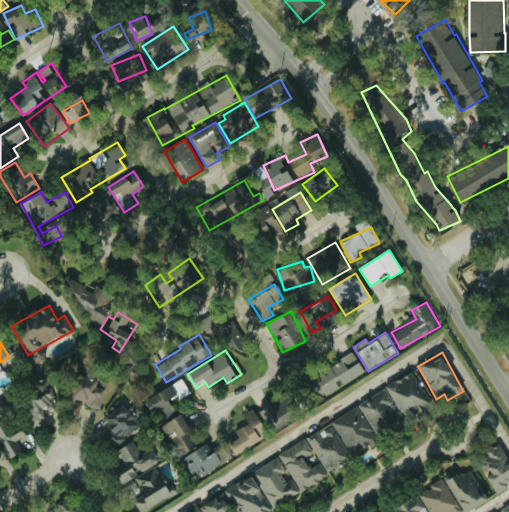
[(308,379),(317,398),(365,375),(355,356),(308,379)]
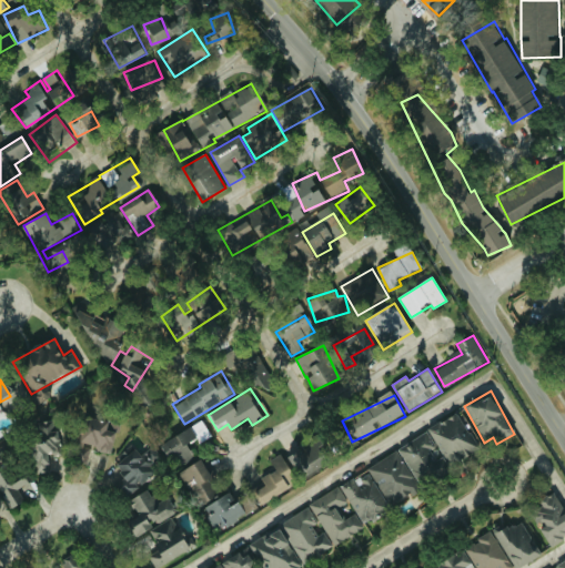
[(483,447),(457,411),(427,432),(452,467),(483,447)]
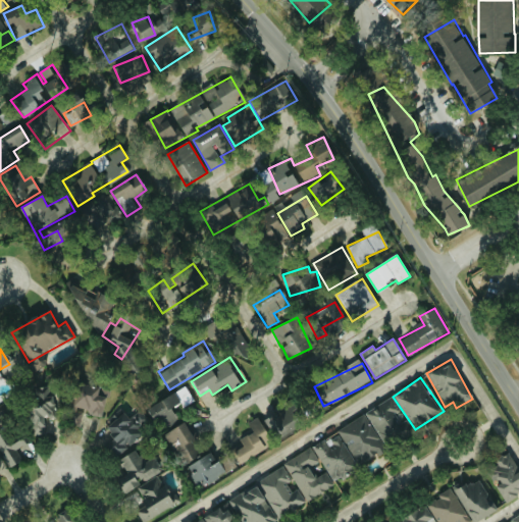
[(103,417),(111,392),(80,381),(71,408),(103,417)]
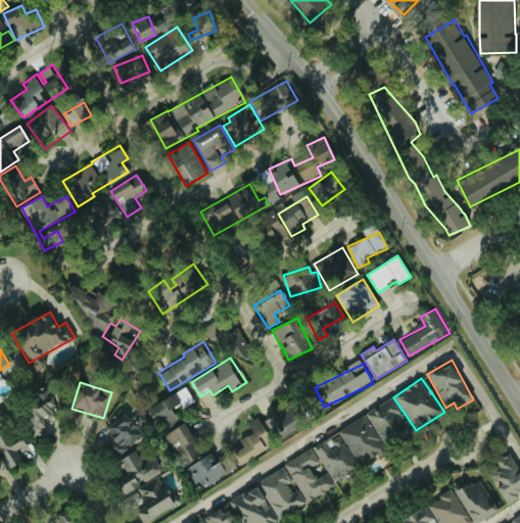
[(147,409),(160,433),(180,423),(172,409),(191,398),(186,388),(147,409)]
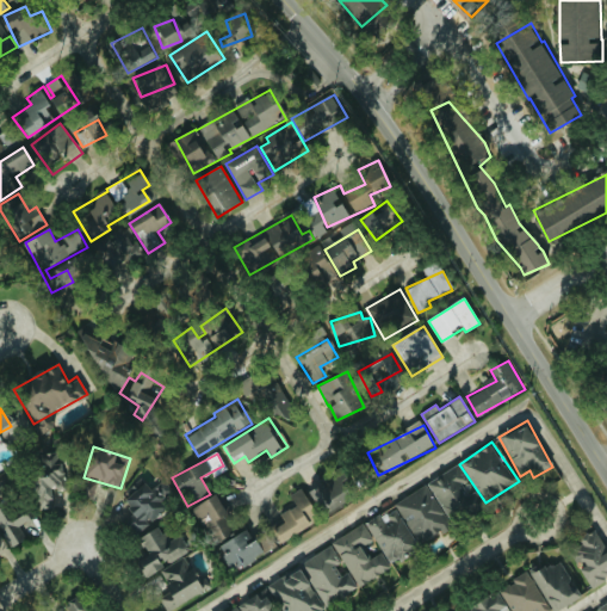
[(428,483),(458,530),(487,511),(470,485),(471,485),(458,464),(428,483)]
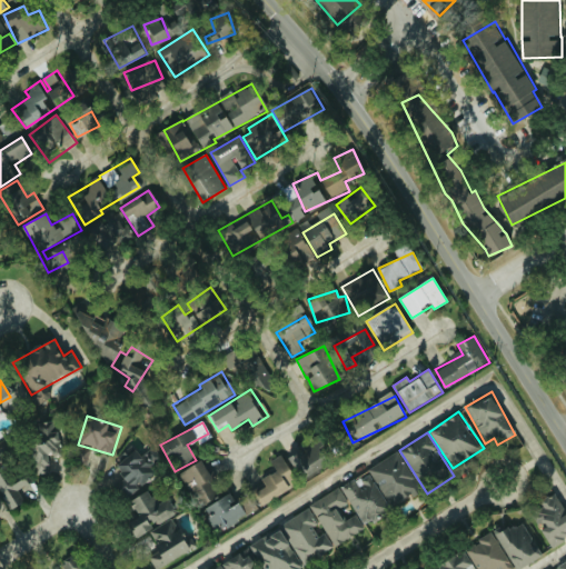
[(49,455),(59,453),(58,435),(31,437),(33,475),(50,473),(49,455)]
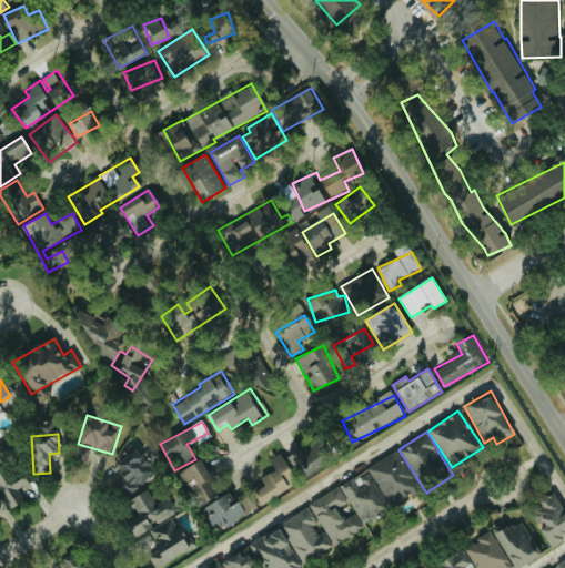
[(299,479),(325,466),(314,443),(286,456),(299,479)]
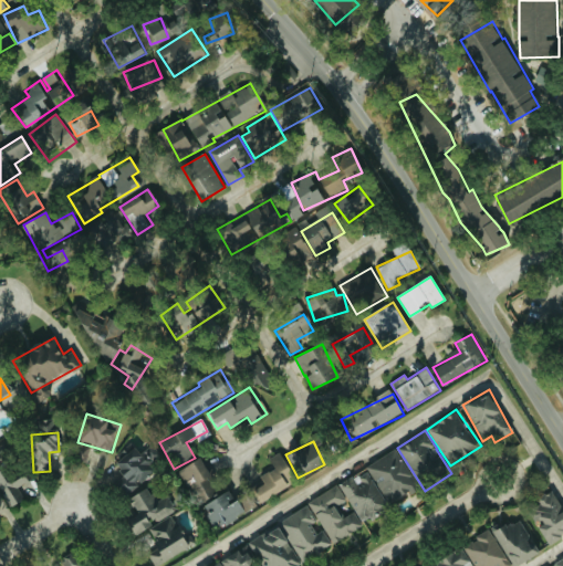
[(142,456),(132,446),(114,465),(125,475),(115,485),(127,499),(155,470),(150,467),(162,454),(152,444),(142,456)]
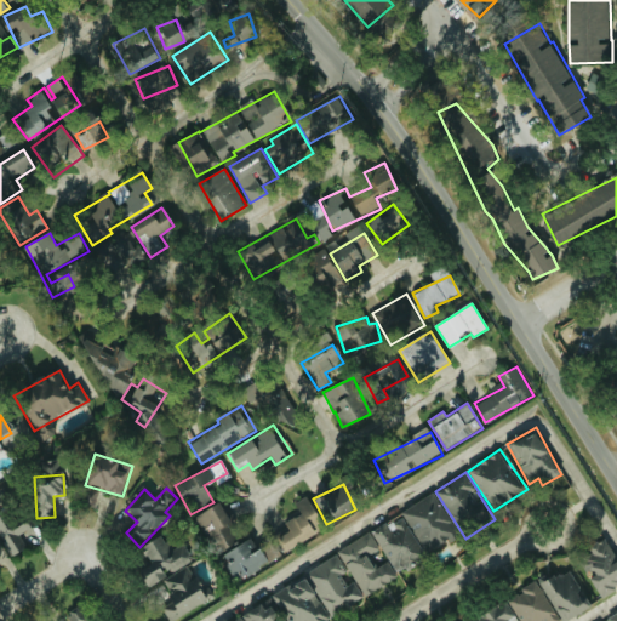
[(28,548),(22,534),(32,529),(26,514),(15,519),(1,491),(0,493),(0,541),(7,558),(28,548)]
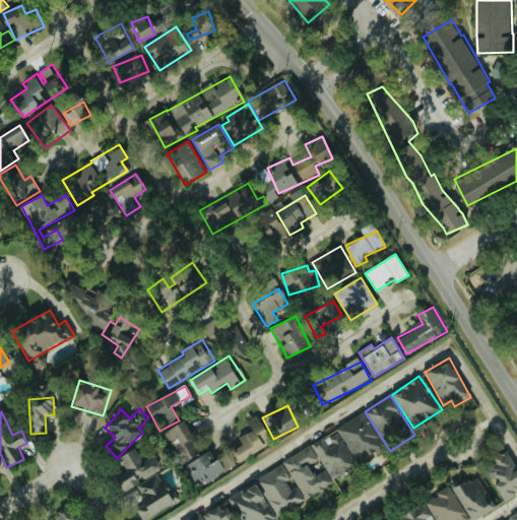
[(362,413),(336,430),(361,466),(386,449),(362,413)]
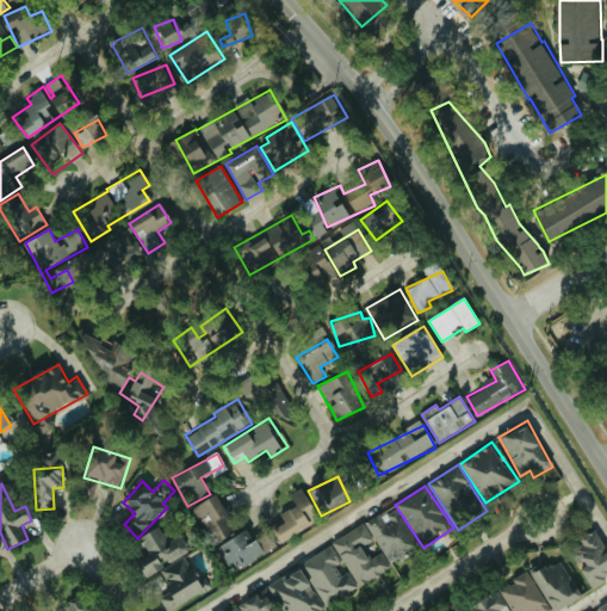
[(309,528),(304,516),(313,511),(302,489),(290,495),(296,506),(279,516),(283,522),(272,526),(280,543),(309,528)]
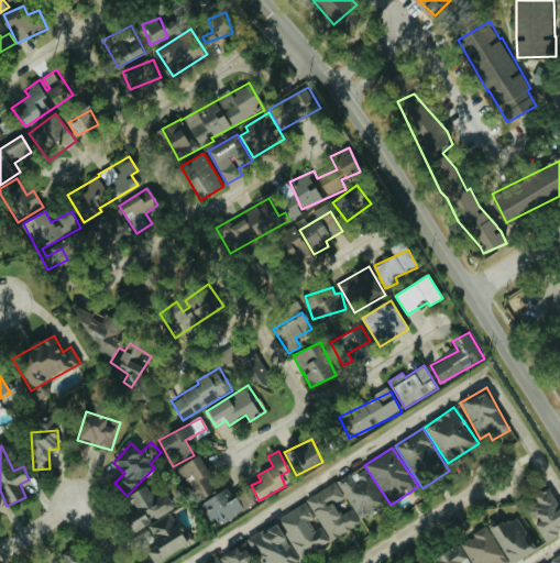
[(218,489),(198,455),(177,468),(197,503),(218,489)]
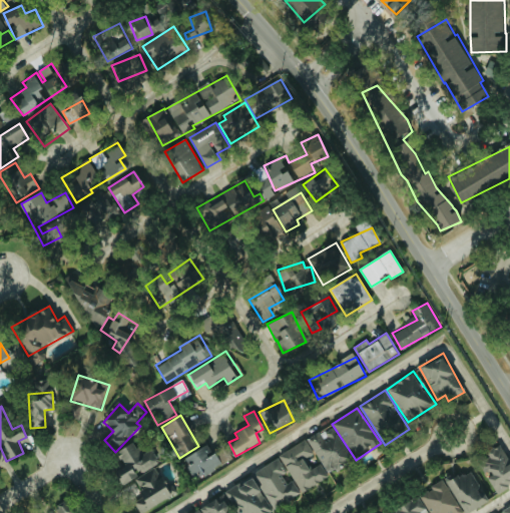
[(307,440),(330,476),(353,461),(333,429),(323,435),(321,431),(307,440)]
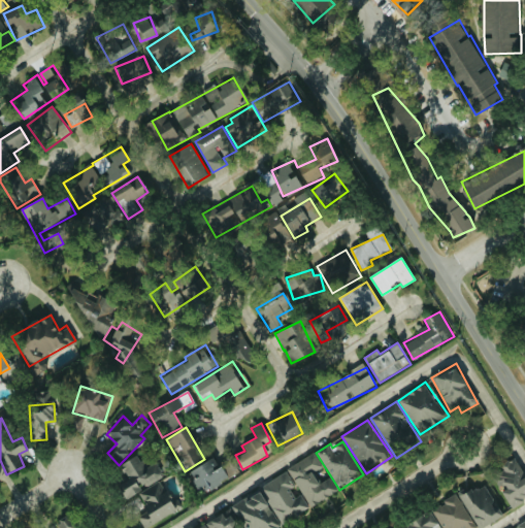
[(310,508),(337,492),(329,477),(323,482),(317,471),(324,467),(315,453),(287,469),(310,508)]
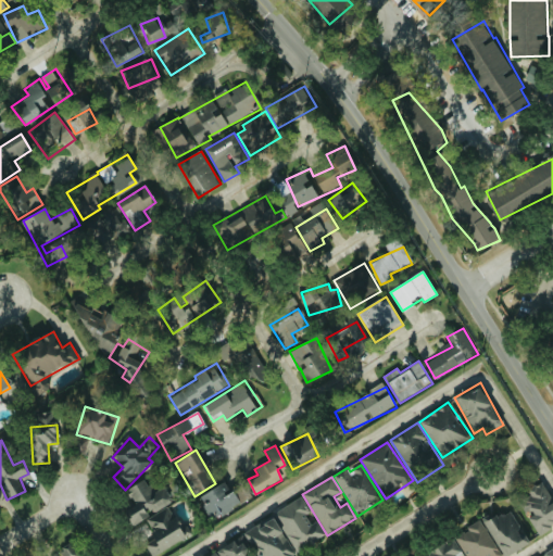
[(136,505),(125,512),(135,526),(173,501),(164,487),(154,493),(145,479),(126,491),(136,505)]
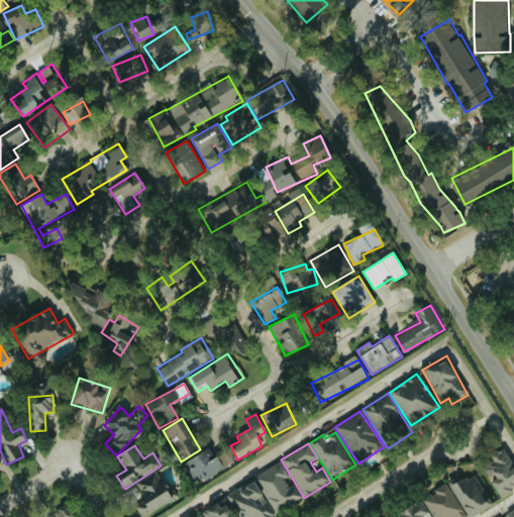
[(513,463),(504,447),(499,450),(499,449),(491,454),(494,459),(487,463),(488,466),(485,468),(489,476),(492,474),(495,474),(497,477),(492,481),(503,497),(513,490),(511,488),(513,487),(513,463)]
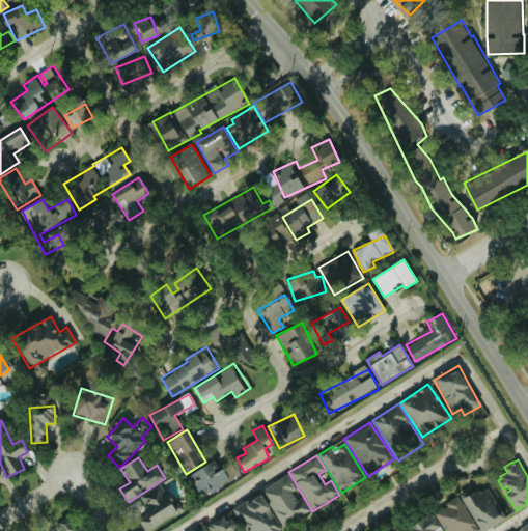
[(190,473),(200,497),(228,484),(218,460),(190,473)]
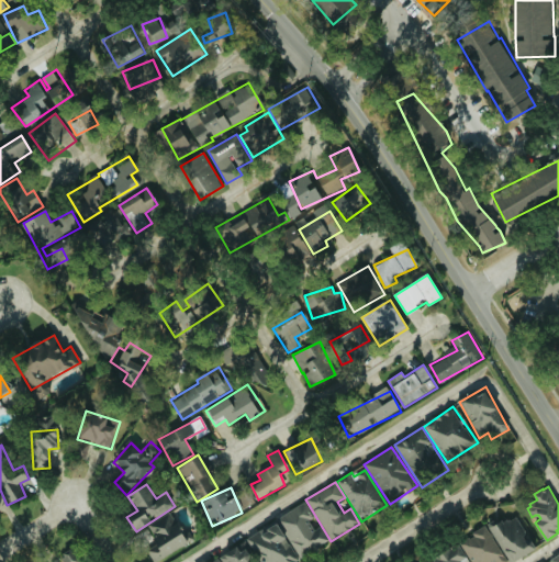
[(322,527),(314,531),(309,521),(314,518),(304,503),(277,519),(301,561),(331,543),(322,527)]
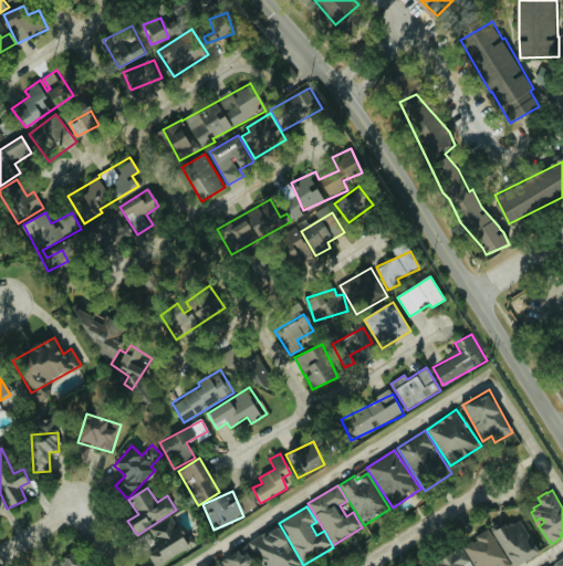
[(150,558),(156,555),(162,564),(191,547),(174,516),(138,536),(150,558)]
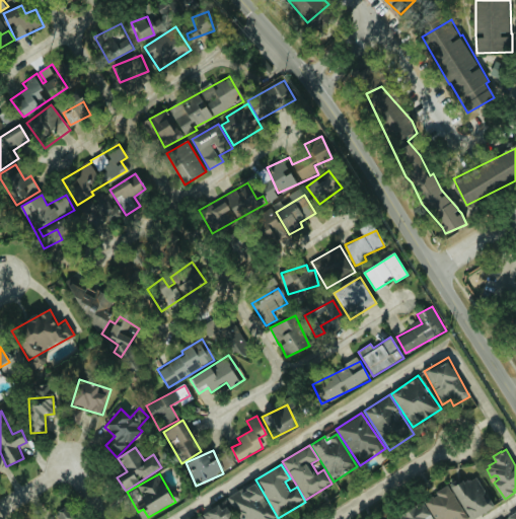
[(474,518),(496,506),(475,474),(452,490),(470,518),(474,518)]
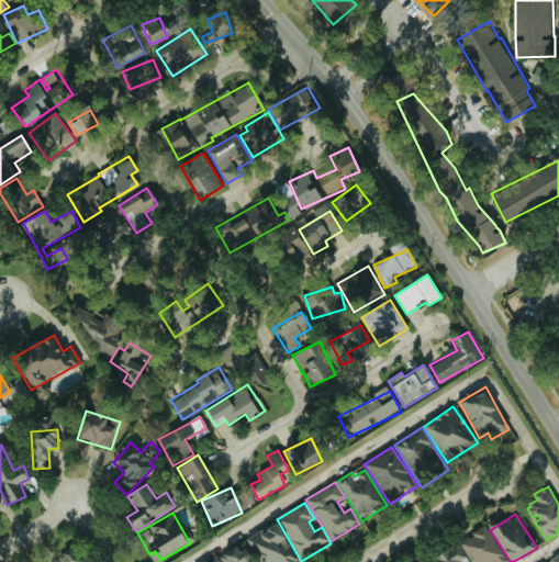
[(221,558),(222,561),(299,561),(300,561),(277,521),(246,539),(247,542),(221,558)]
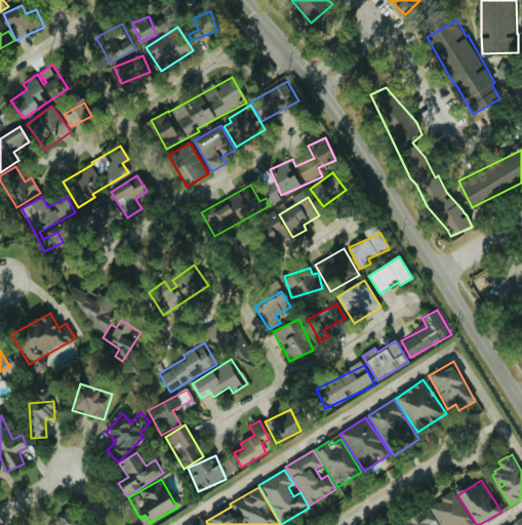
[(473,524),(454,492),(430,506),(440,524),(473,524)]
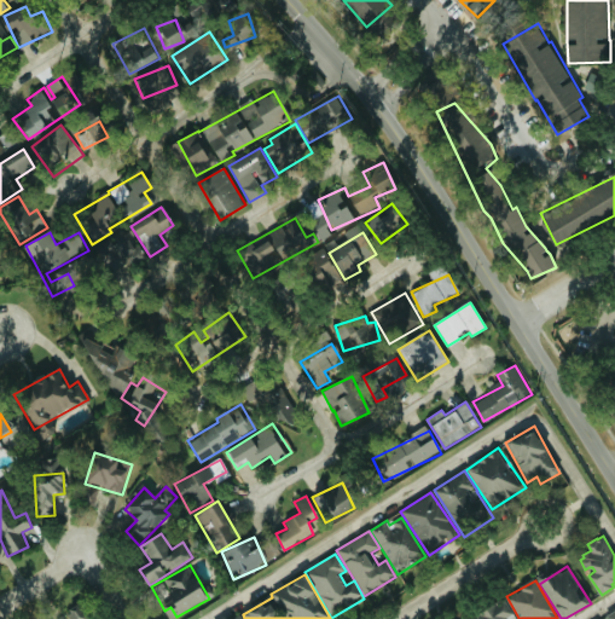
[(474,618),(515,618),(505,600),(474,618)]
